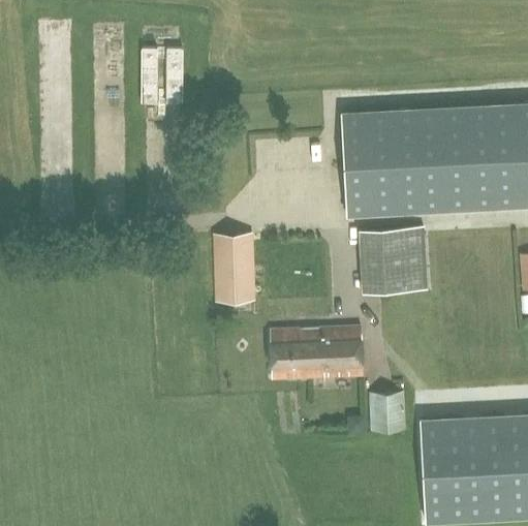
[(144,93),(148,121),(151,120),(157,160),(175,157),(163,90),(144,93)]
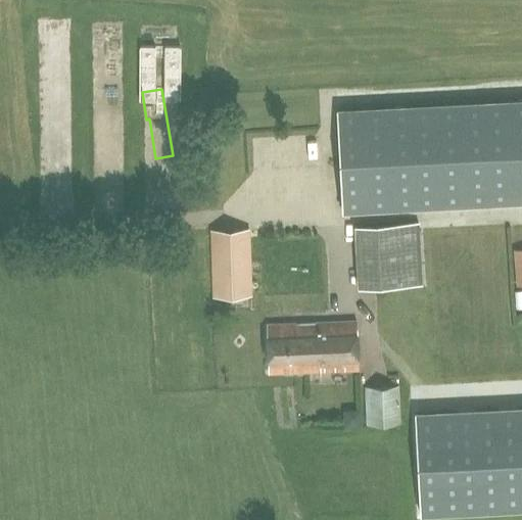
[(521,102),(336,112),(341,214),(521,203),(521,102)]
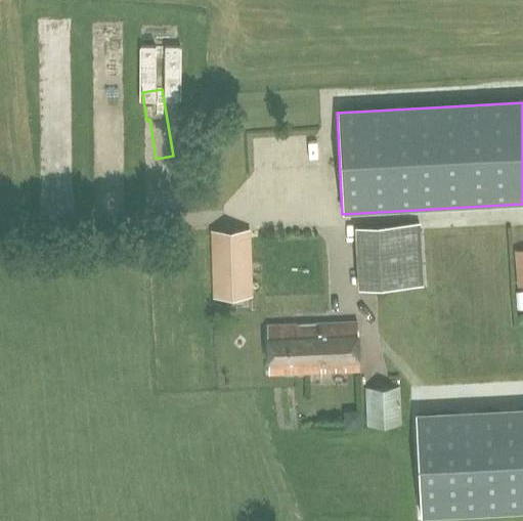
[(421,288),(418,225),(355,228),(358,292),(421,288)]
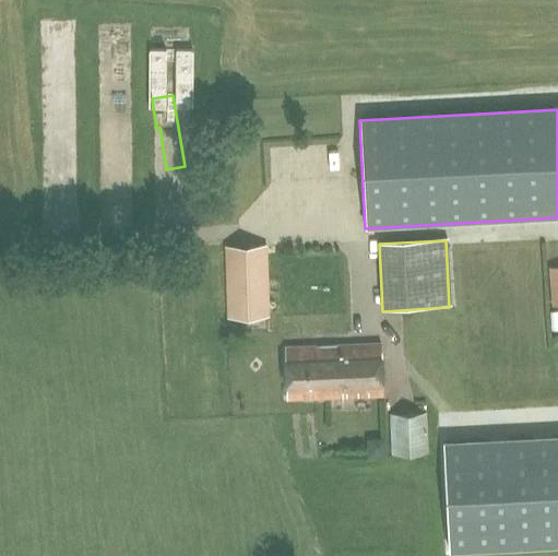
[(226,320),(265,319),(264,248),(224,249),(226,320)]
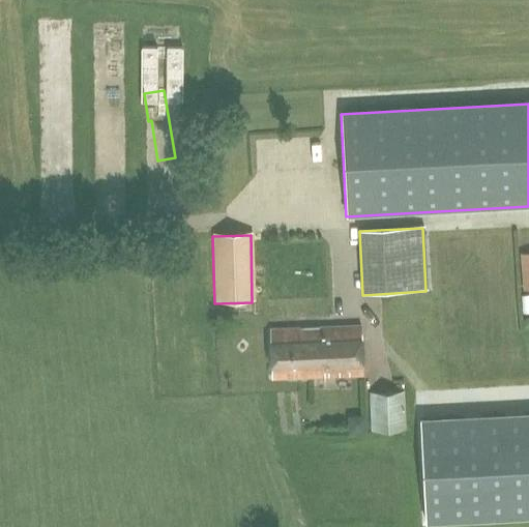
[(362,377),(359,327),(268,331),(271,381),(362,377)]
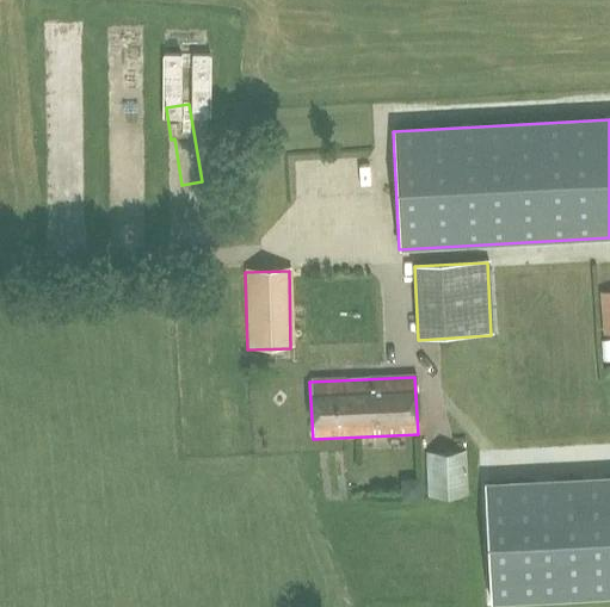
[(467,497),(466,453),(425,454),(426,499),(467,497)]
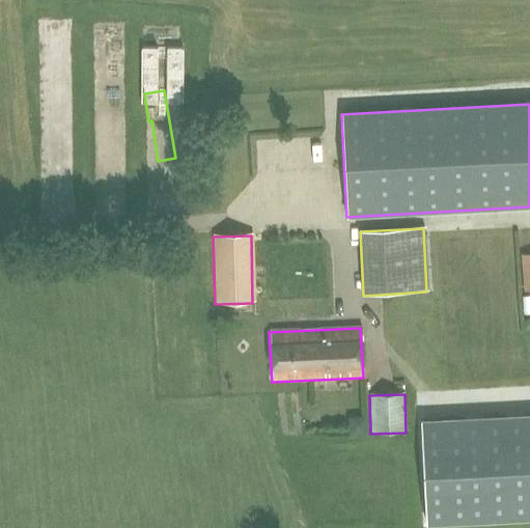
[(529,415),(420,421),(426,525),(529,519),(529,415)]
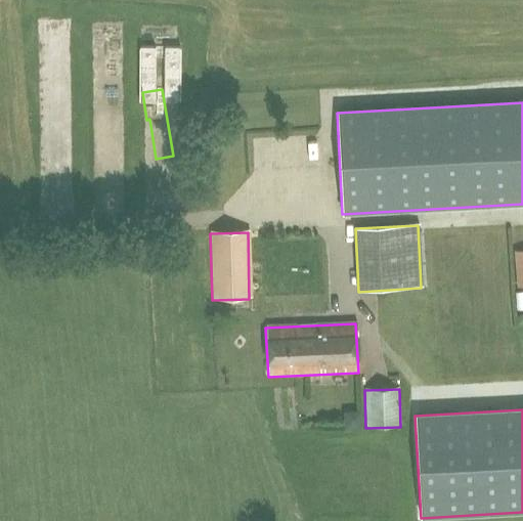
[(344,414),(344,429),(360,429),(359,414),(344,414)]
